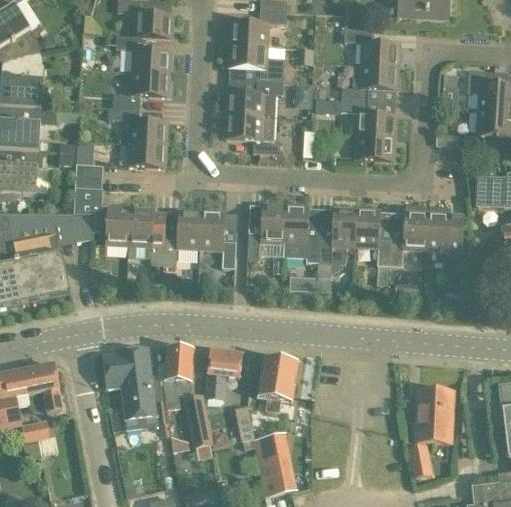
[(0,0),(0,12),(14,3),(15,5),(22,0),(0,0)]
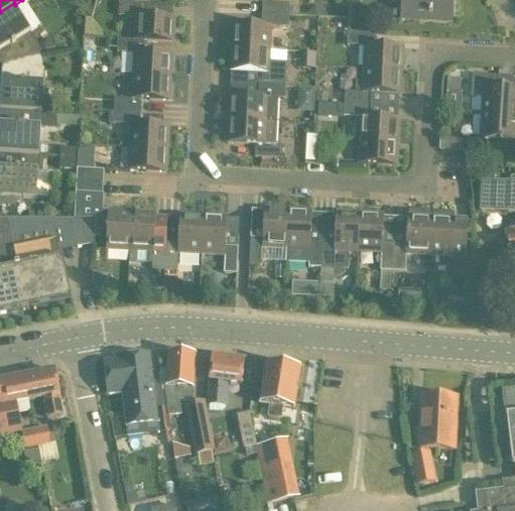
[(136,39),(144,39),(172,40),(173,15),(145,14),(146,1),(118,0),(118,13),(137,14),(136,37),(136,39)]
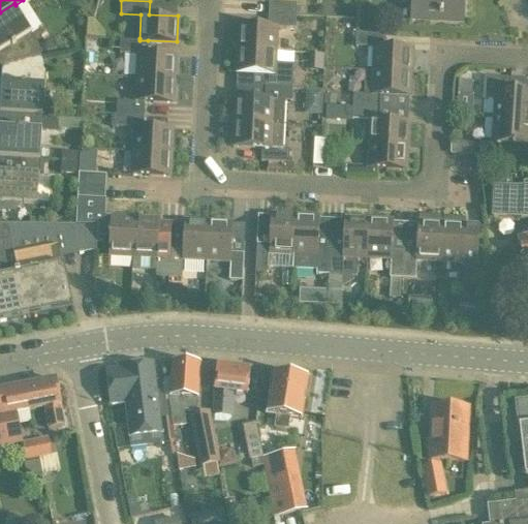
[(269,0),(269,11),(298,12),(298,0),(269,0)]
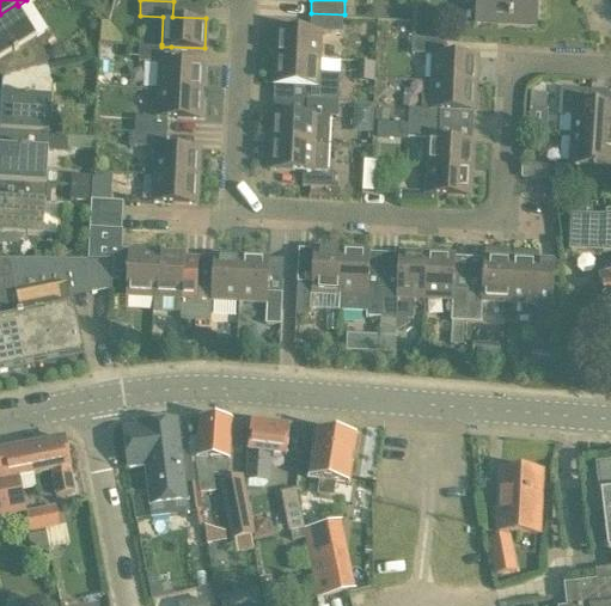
[(537,23),(538,0),(478,0),(477,19),(537,23)]
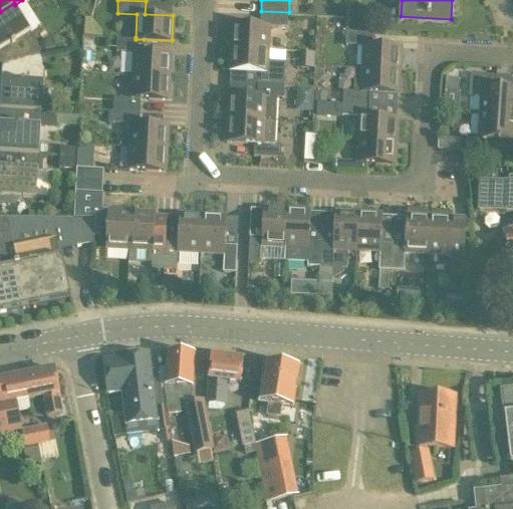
[(38,41),(15,5),(14,3),(0,12),(0,60),(2,63),(41,53),(38,41)]
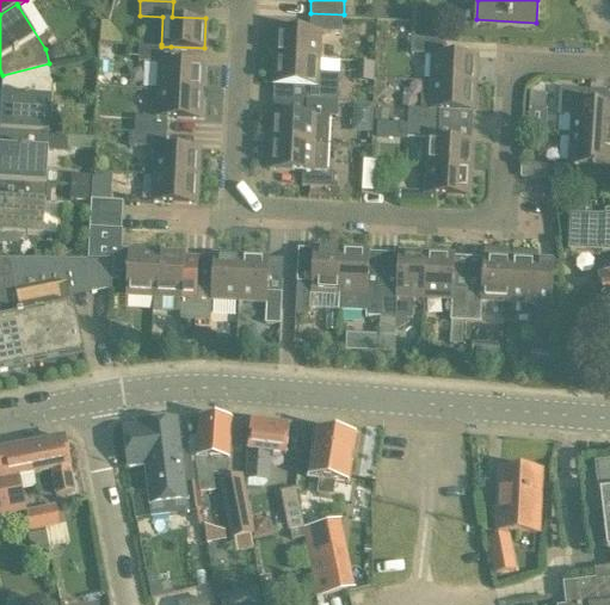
[(343,31),(344,14),(310,13),(309,28),(278,25),(270,29),(269,47),(276,53),(276,54),(319,56),(320,30),(343,31)]
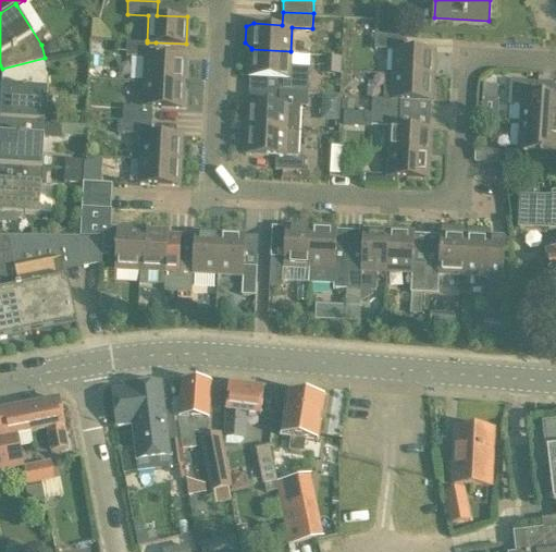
[(395,73),(434,75),(435,49),(405,48),(406,35),(377,33),(375,47),(396,48),(395,73)]
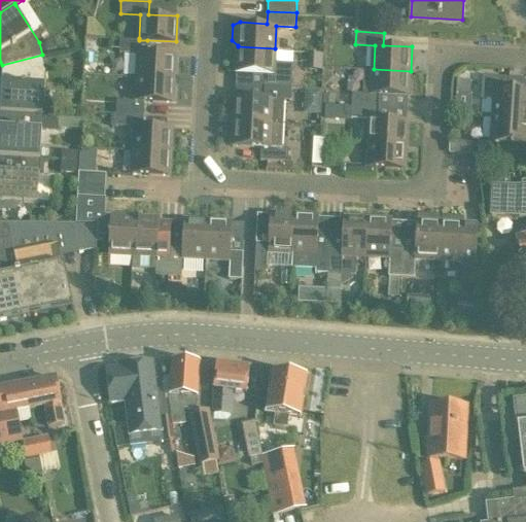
[(139,40),(139,38),(119,37),(118,50),(138,51),(137,75),(174,76),(175,53),(147,51),(147,40),(139,40)]
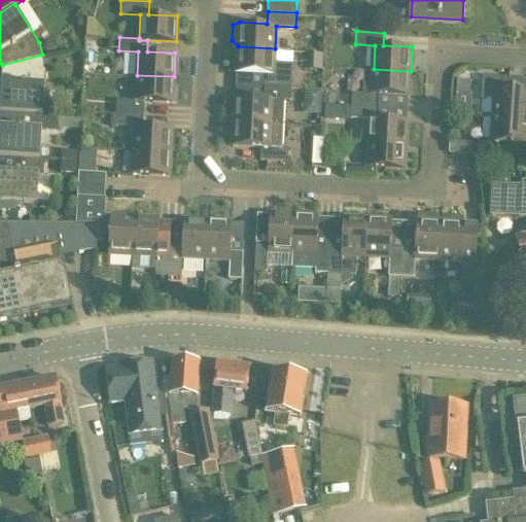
[(275,60),(275,48),(238,46),(237,70),(265,72),(264,84),(291,85),(293,60),(275,60)]
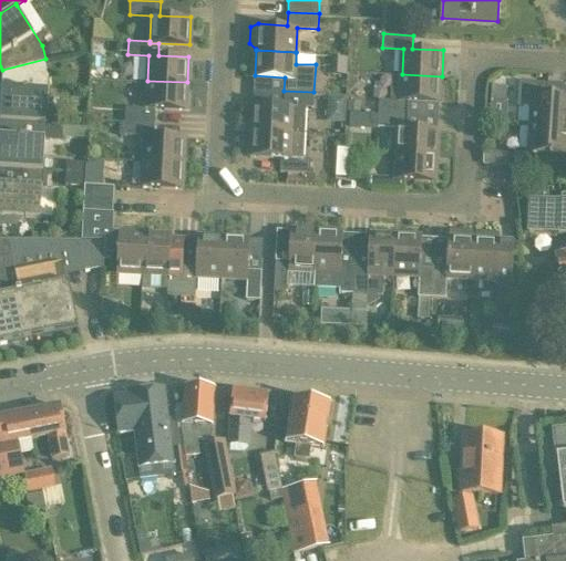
[(45,120),(45,117),(49,73),(45,59),(2,70),(0,108),(0,116),(22,117),(45,120)]
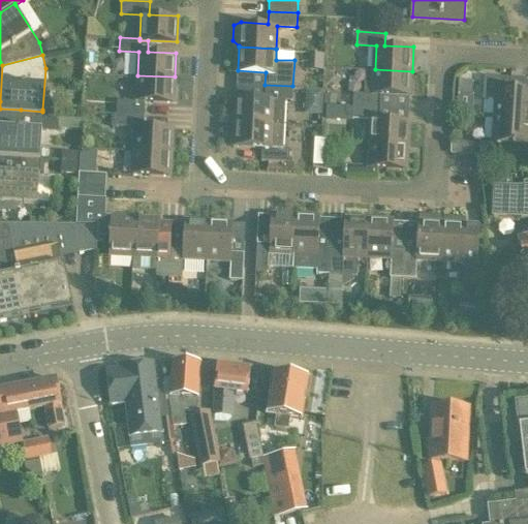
[(411,95),(412,71),(375,69),(374,80),(365,80),(365,92),(354,92),(353,104),(381,105),(382,93),(411,95)]
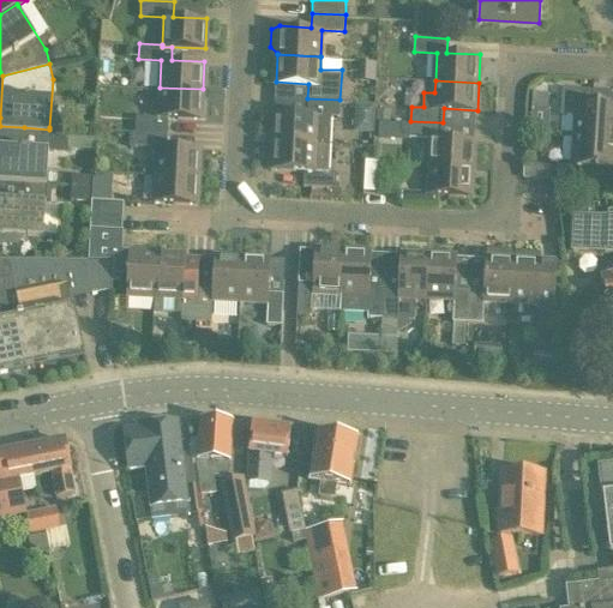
[(550,104),(547,104),(548,85),(534,84),(532,116),(548,118),(550,104)]
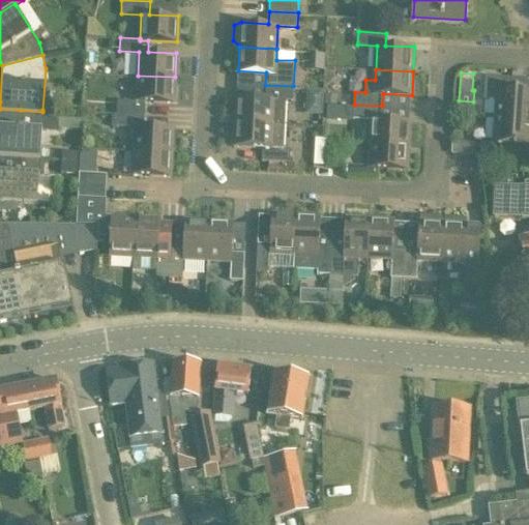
[(495,113),(528,115),(528,88),(516,88),(517,77),(486,75),(485,96),(497,97),(495,113)]
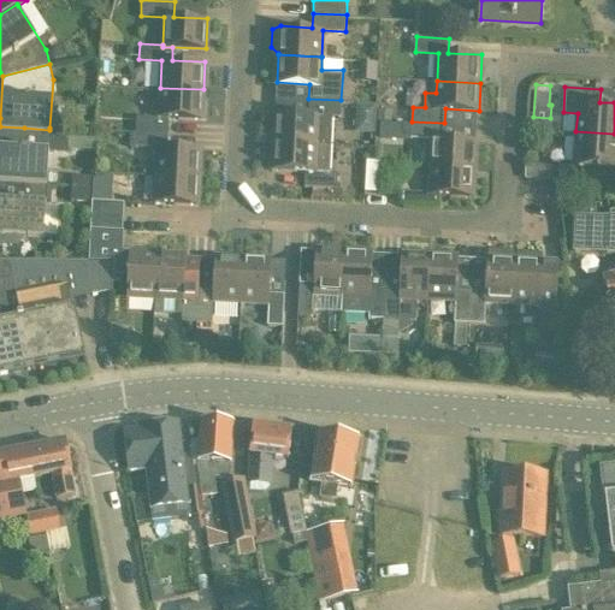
[(202,118),(203,89),(160,88),(159,113),(137,113),(136,129),(169,130),(170,117),(202,118)]
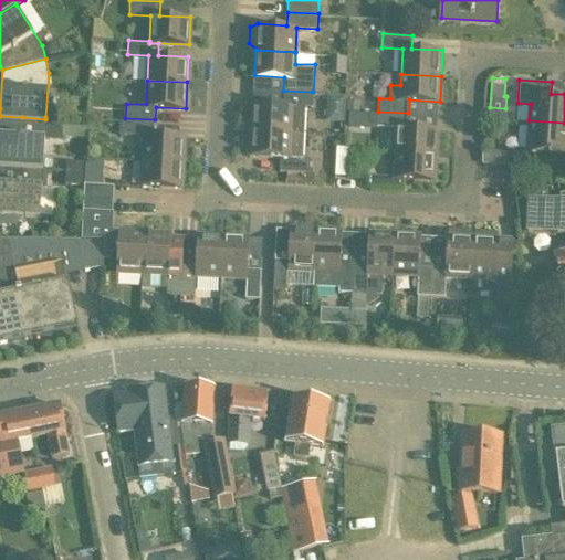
[(313,105),(313,92),(283,91),(282,104),(252,103),(251,128),(306,131),(307,105),(313,105)]
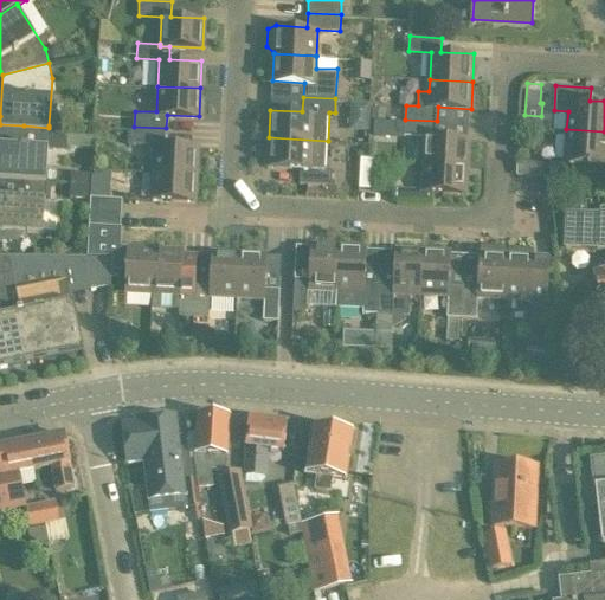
[(355,105),(354,122),(369,122),(369,105),(355,105)]
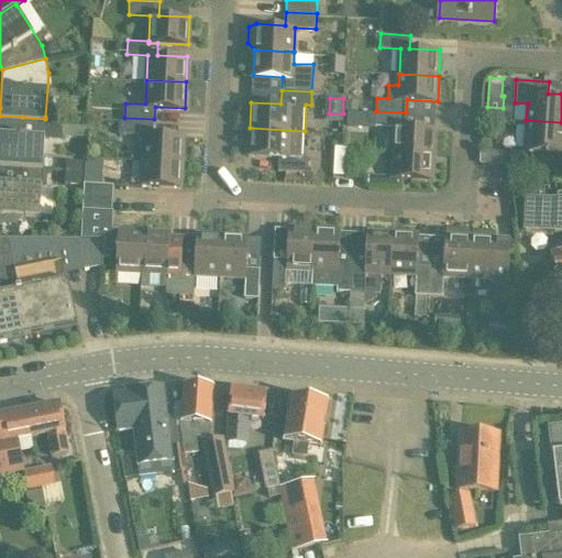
[(406,126),(406,112),(376,111),(375,126),(396,127),(395,150),(434,152),(437,127),(406,126)]
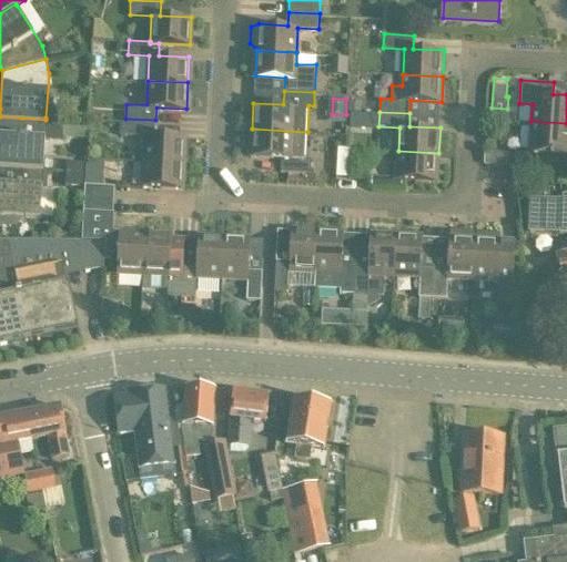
[(63,119),(46,118),(46,120),(22,118),(21,132),(0,131),(0,164),(19,165),(43,167),(44,135),(62,136),(63,119)]
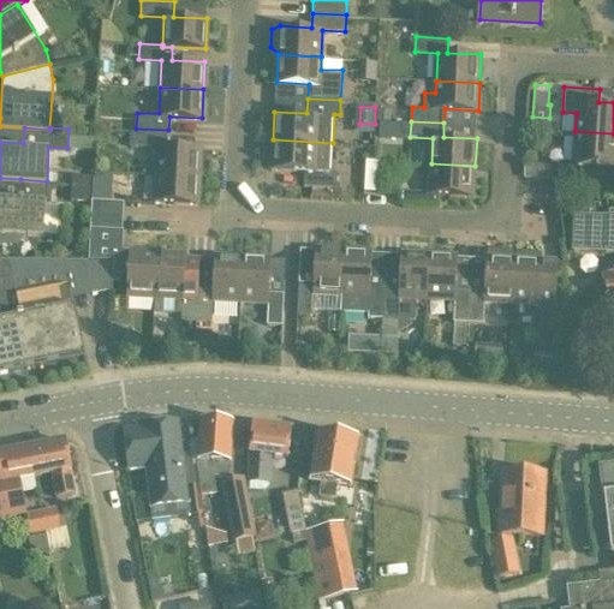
[(168,145),(168,130),(136,129),(136,144),(158,144),(156,172),(200,173),(201,147),(168,145)]
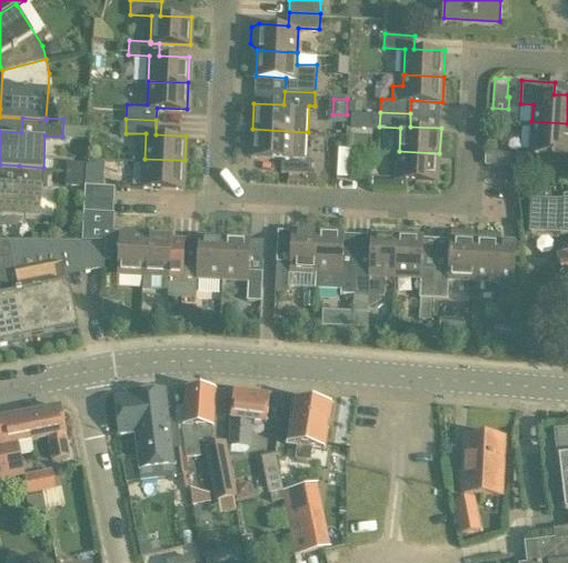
[(567,123),(531,121),(530,149),(516,148),(515,162),(548,163),(549,150),(567,151),(567,123)]
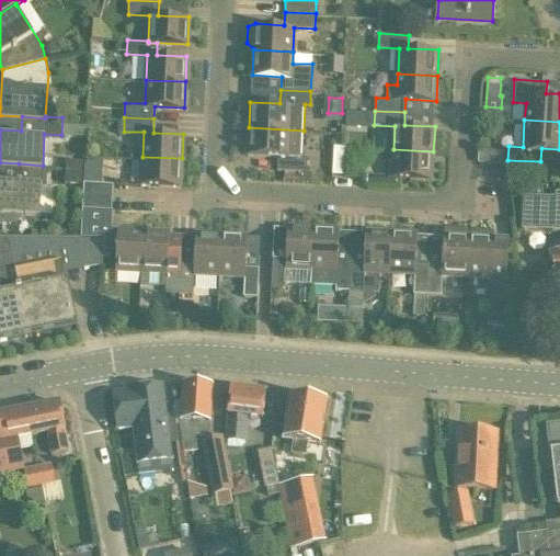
[(301,154),(304,131),(249,127),(248,152),(277,155),(277,167),(307,169),(307,154),(301,154)]
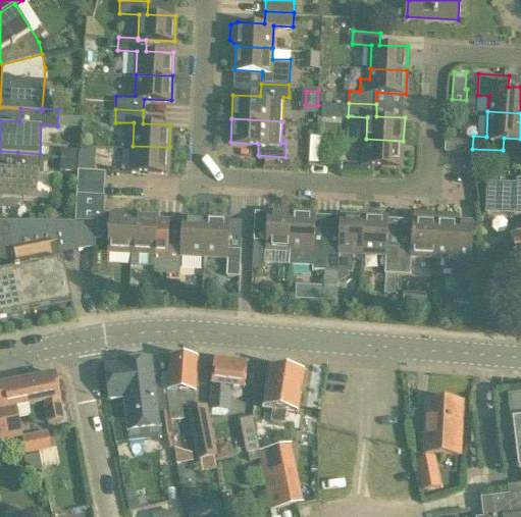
[(321,161),(323,134),(310,133),(308,160),(321,161)]
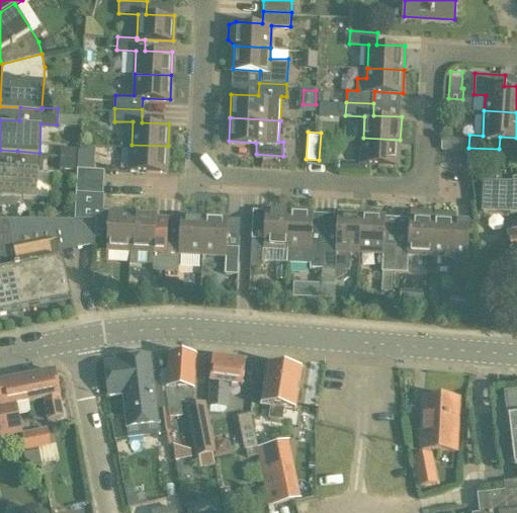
[(465,148),(465,135),(442,134),(441,147),(465,148)]
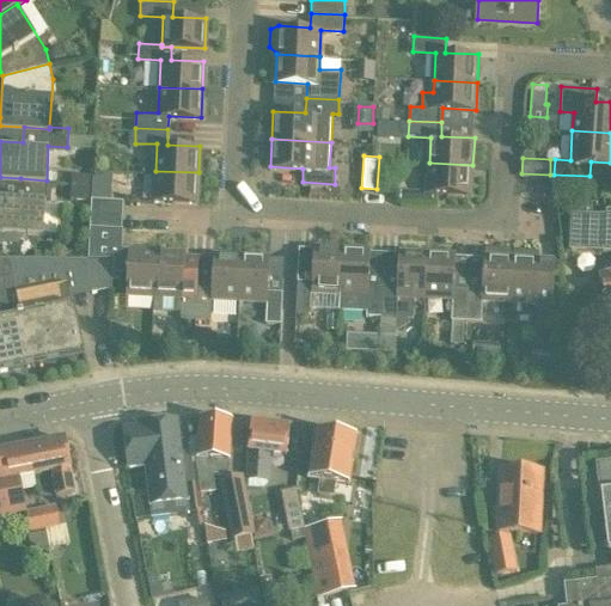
[(471,194),(472,165),(429,163),(428,187),(396,185),(396,197),(437,199),(437,191),(471,194)]
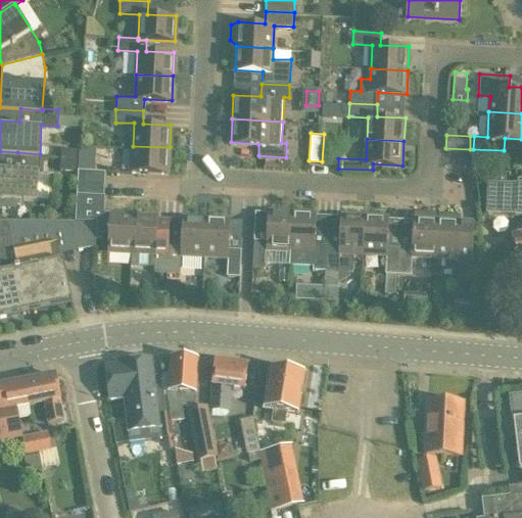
[(80,148),(80,146),(62,145),(61,155),(79,156),(80,148)]
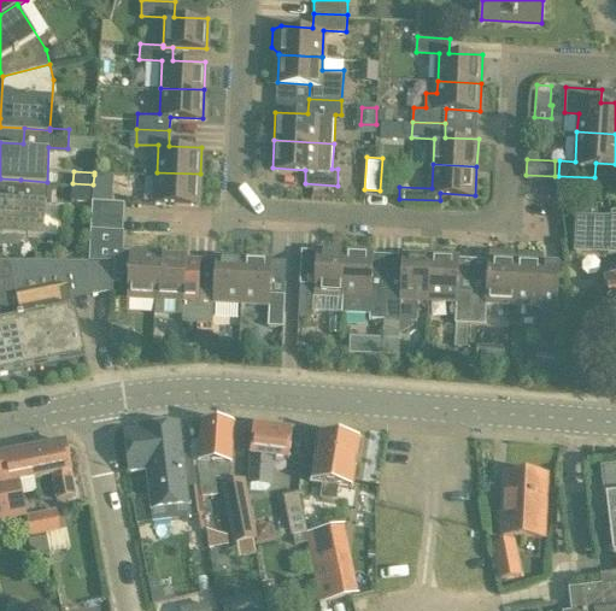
[(199,201),(200,174),(157,172),(156,199),(199,201)]
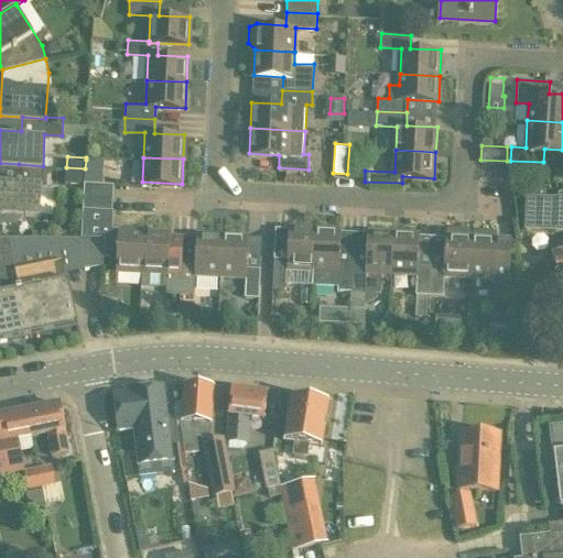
[(85,179),(85,181),(104,182),(104,159),(88,159),(88,160),(86,160),(85,168),(85,179)]
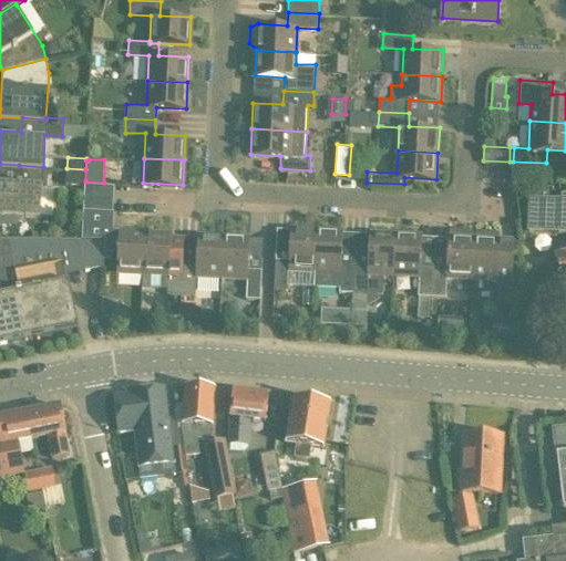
[(0,220),(11,222),(20,213),(24,213),(40,214),(43,167),(19,165),(18,182),(0,180),(0,220)]
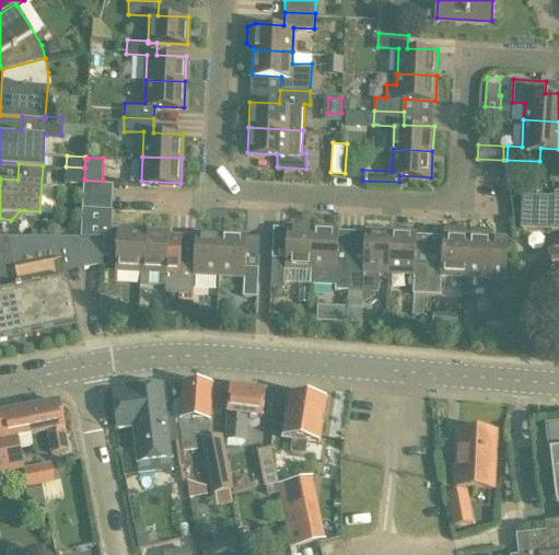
[(84,178),(84,168),(66,166),(66,177),(84,178)]
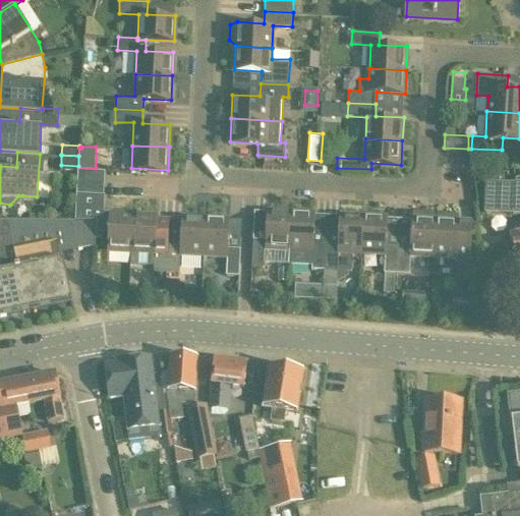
[(96,168),(78,167),(77,167),(77,178),(104,180),(105,168),(96,168)]
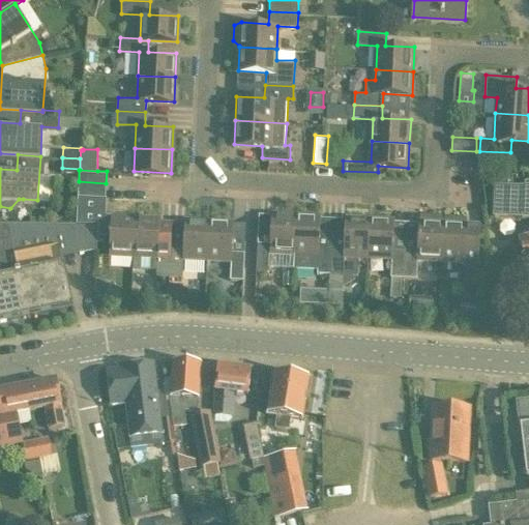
[(495,182),(494,213),(528,214),(528,234),(522,236),(524,241),(521,241),(525,257),(511,260),(517,282),(528,279),(528,178),(525,179),(526,184),(495,182)]
